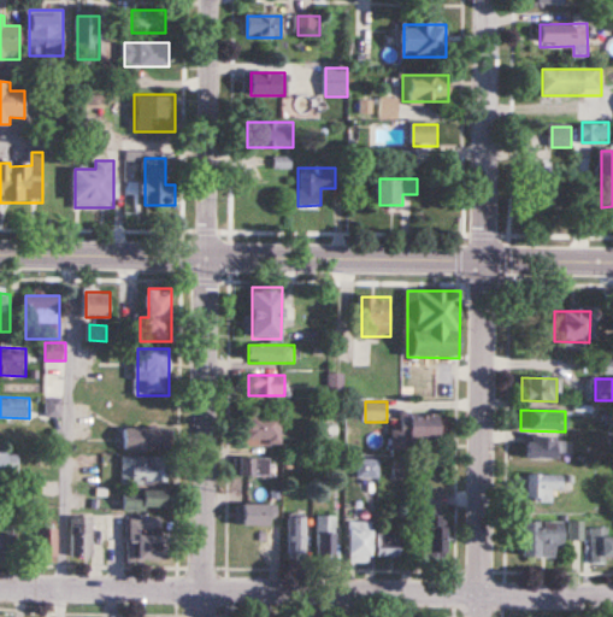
[(394,430),(394,452),(410,452),(410,441),(441,441),(441,413),(402,413),(402,430),(394,430)]
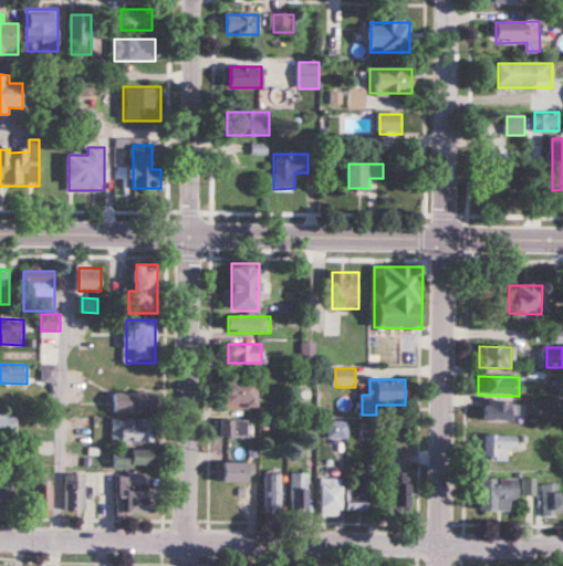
[(258,380),(227,380),(227,406),(258,406),(258,380)]
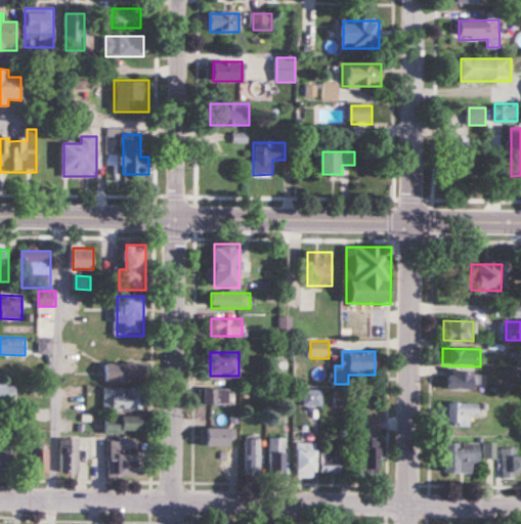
[(143,383),(143,363),(106,363),(106,383),(143,383)]
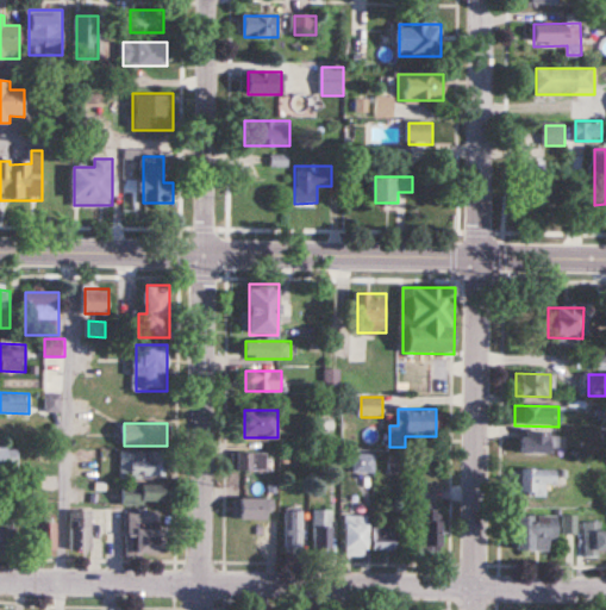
[(514,449),(514,430),(556,431),(556,449),(514,449)]
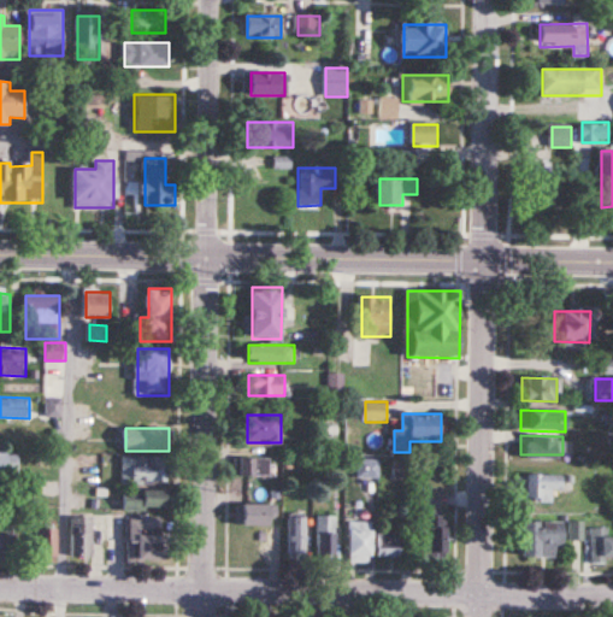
[(0,452),(0,476),(22,476),(22,453),(0,452)]
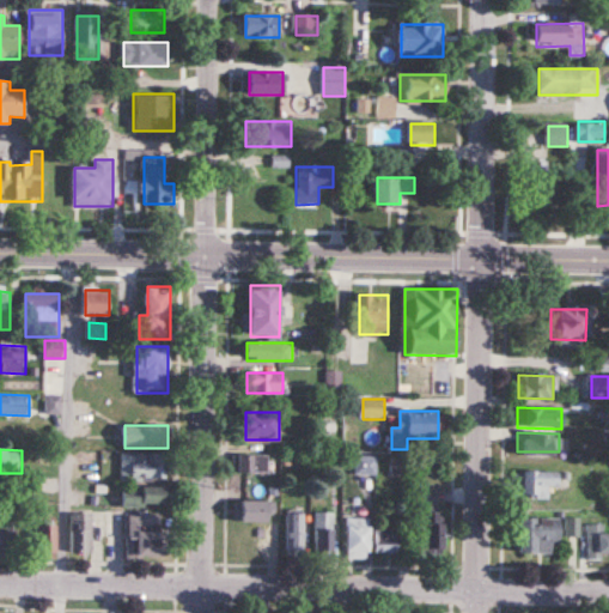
[(125,481),(169,481),(169,454),(125,454),(125,481)]
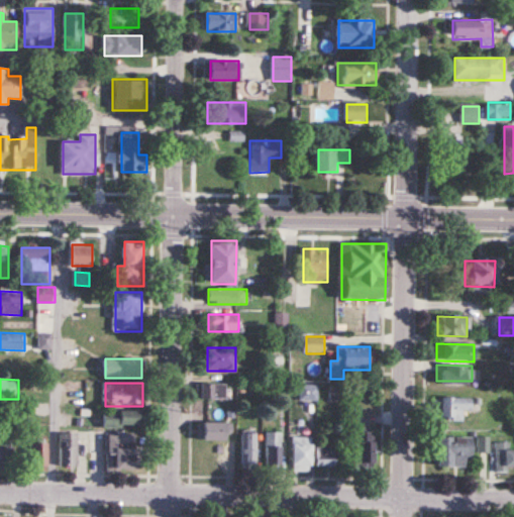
[(200,399),(229,399),(229,384),(200,384),(200,399)]
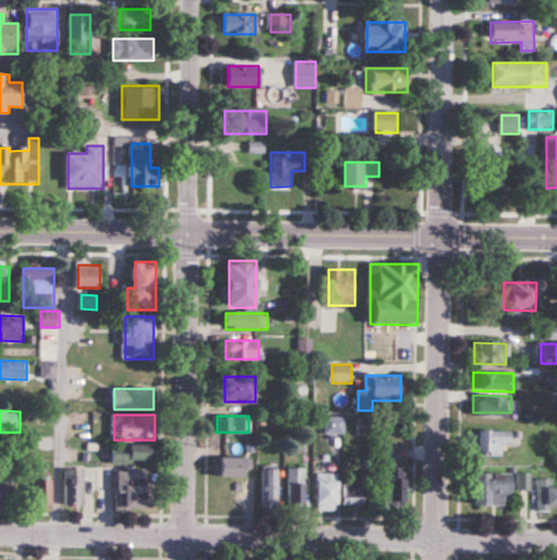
[(375,436),(375,419),(360,419),(360,436),(375,436)]
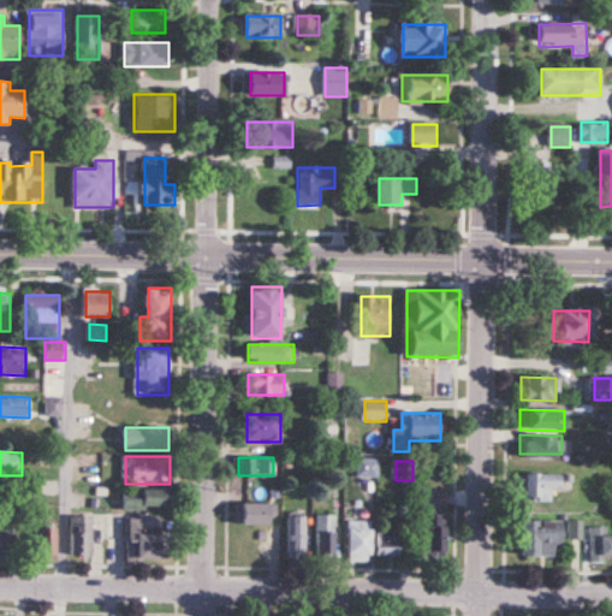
[(516,498),(516,474),(560,474),(560,491),(548,491),(548,498),(516,498)]
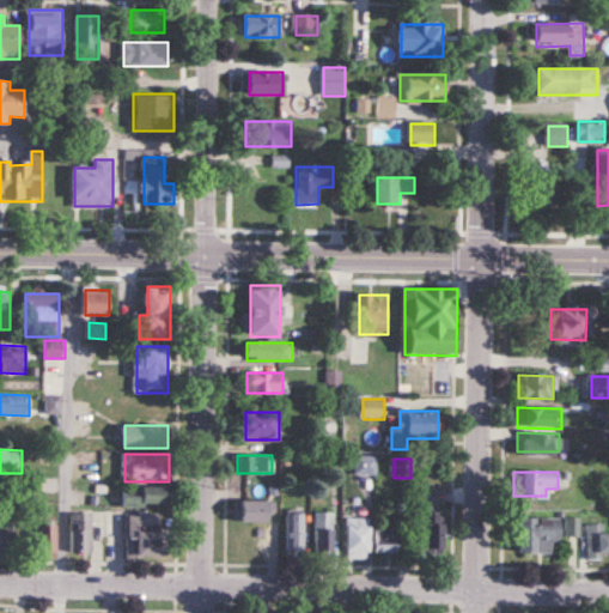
[(125,487),(125,505),(168,505),(168,487),(125,487)]
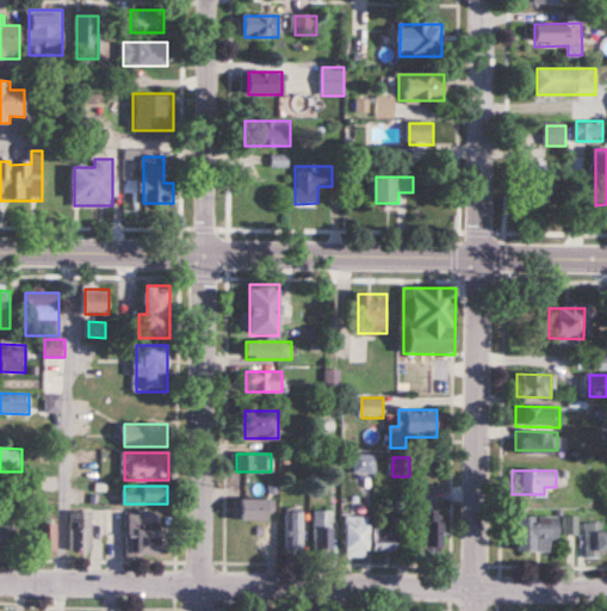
[(268,500),(240,500),(240,522),(268,522),(268,500)]
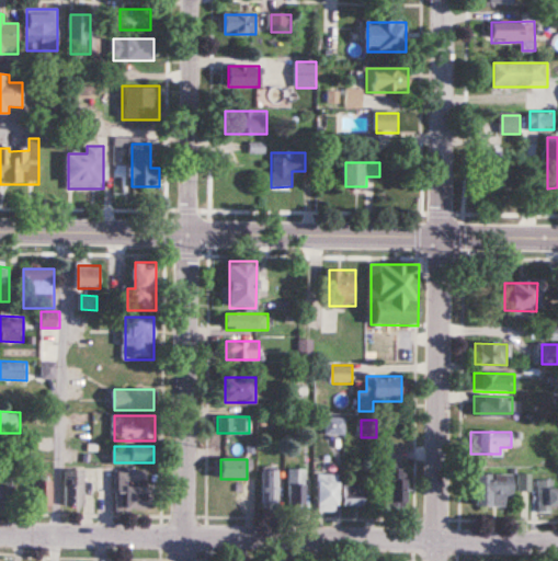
[(388,462),(389,507),(408,507),(407,462),(388,462)]
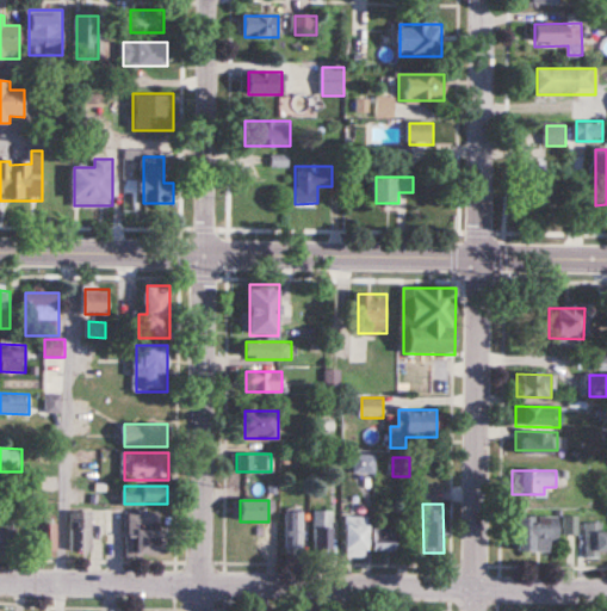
[(94,512),(72,512),(72,551),(94,551),(94,512)]
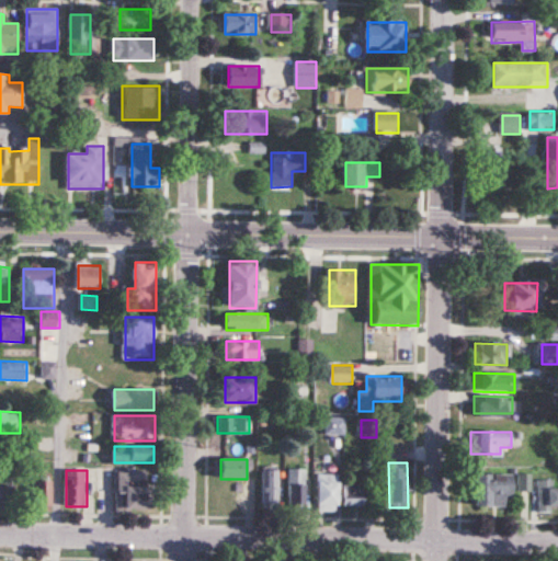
[(117,470),(117,512),(151,512),(151,470),(117,470)]
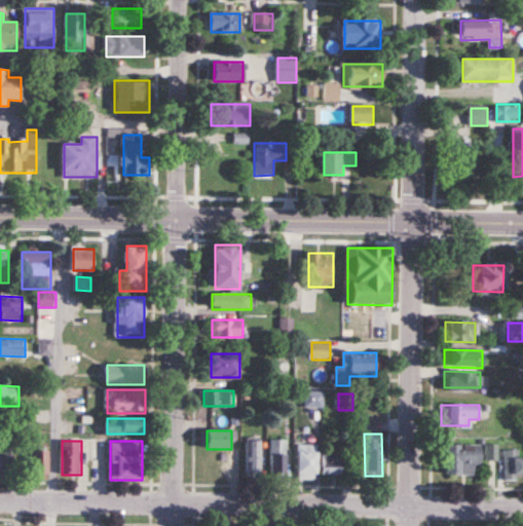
[(262,441),(248,441),(248,478),(262,478),(262,441)]
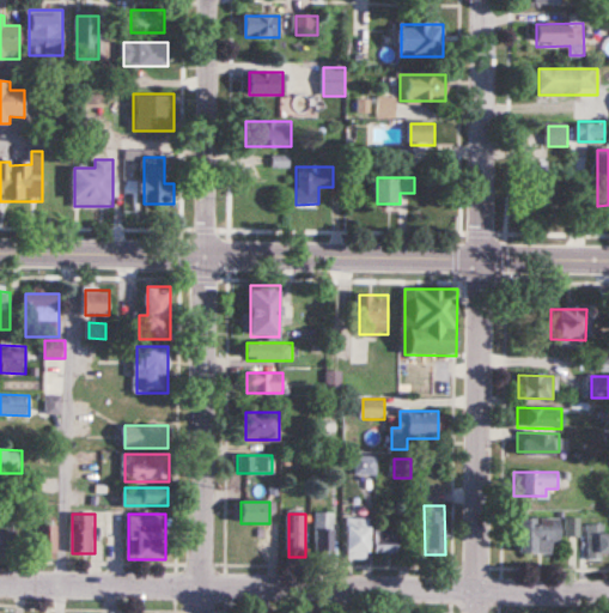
[(318,556),(334,556),(334,514),(318,514),(318,556)]
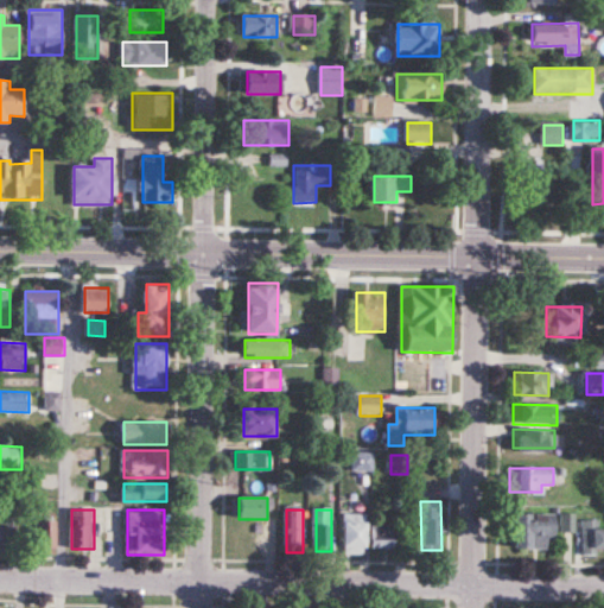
[(507,513),(555,513),(555,549),(507,549),(507,513)]
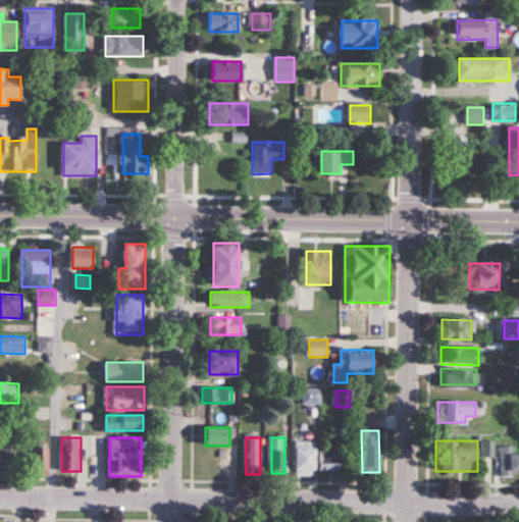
[(480,440),(495,440),(495,455),(480,455),(480,440)]
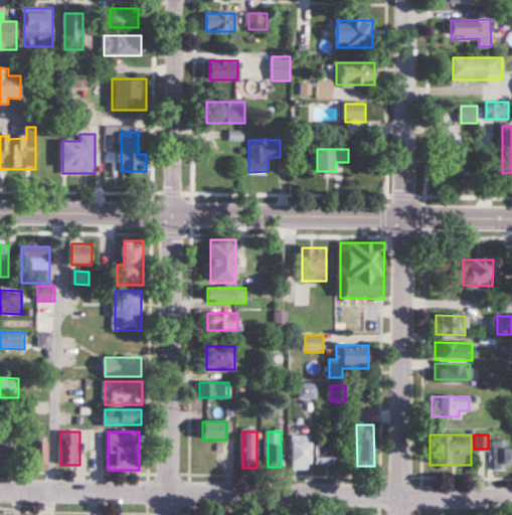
[(293,469),(312,469),(312,436),(293,436),(293,469)]
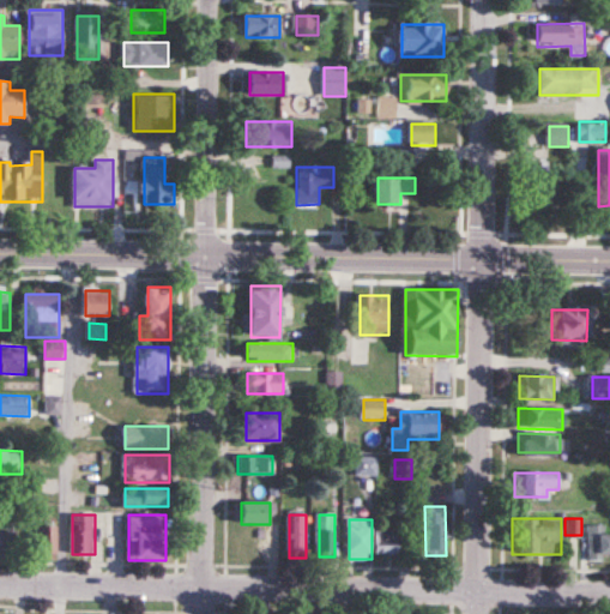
[(59,560),(59,527),(38,527),(38,560),(59,560)]
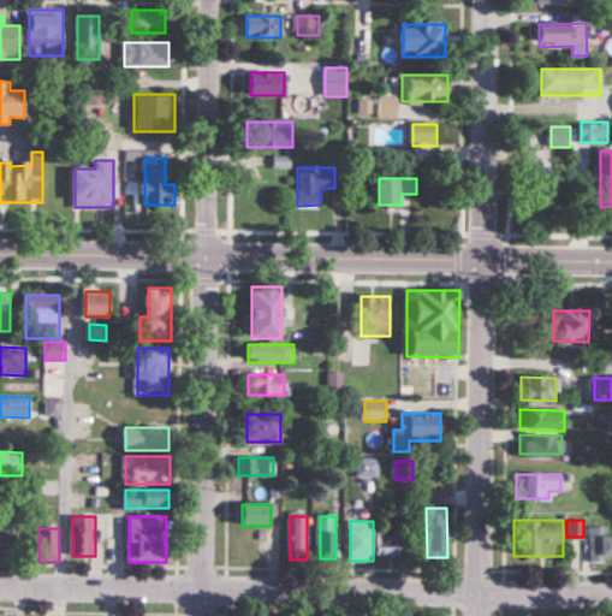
[(611,560),(587,560),(588,528),(611,528),(611,560)]
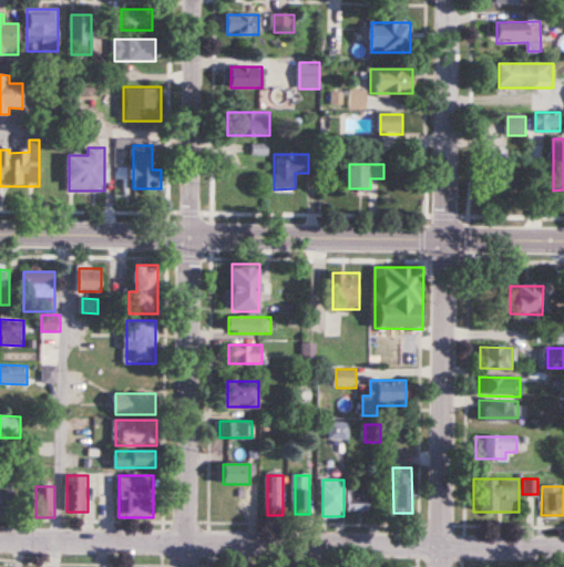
[(371,513),(371,488),(349,488),(349,513),(371,513)]
